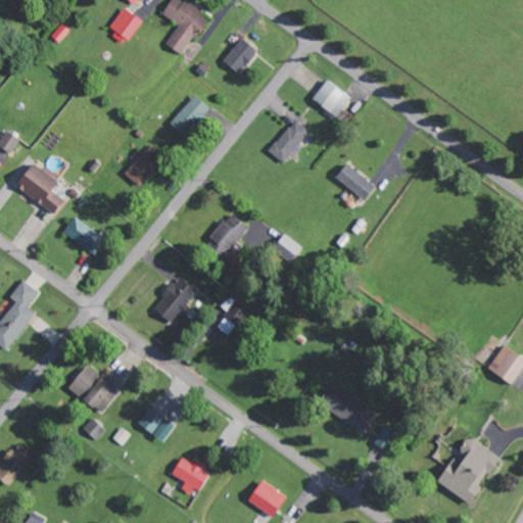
[(207,16),(183,0),(170,0),(161,14),(179,26),(165,45),(183,55),(207,16)]
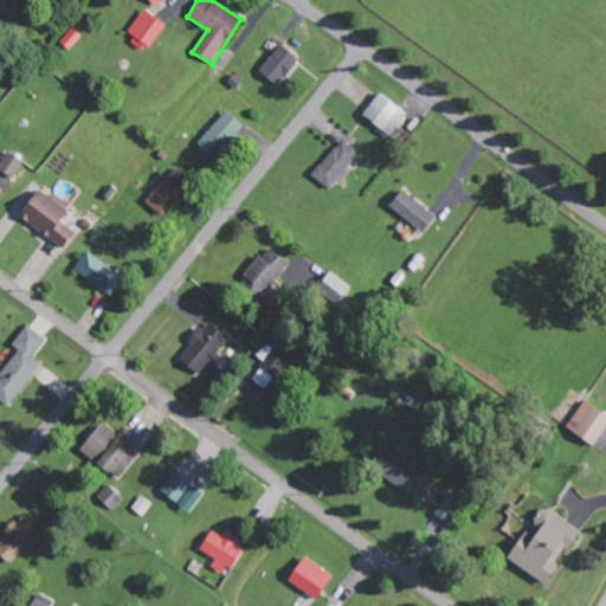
[(166,23),(142,8),(128,33),(150,47),(166,23)]
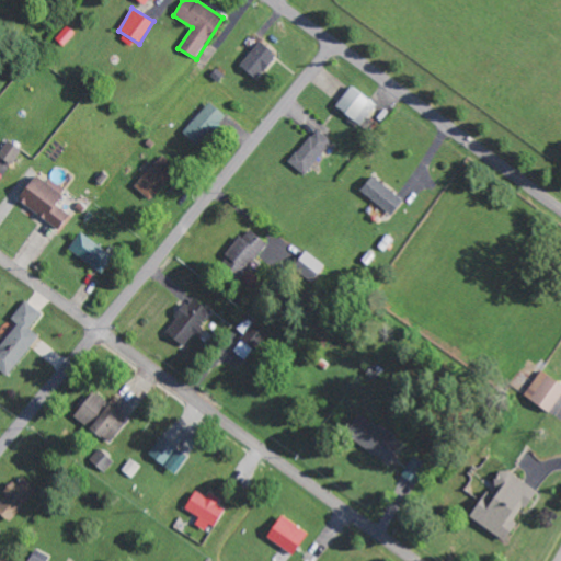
[(275,54),(259,42),(240,67),(256,79),(275,54)]
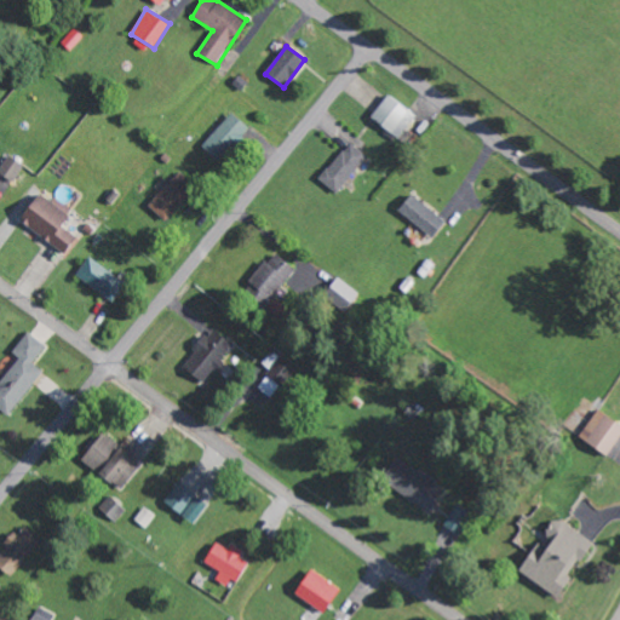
[(415,116),(388,95),(369,116),(399,138),(415,116)]
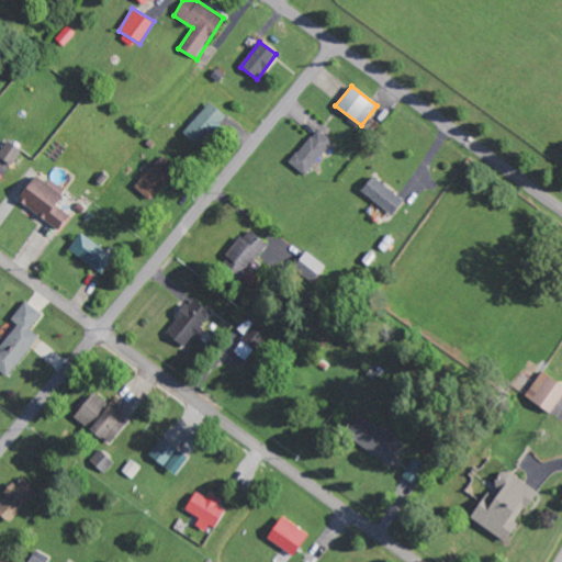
[(226,116),(210,102),(182,132),(198,146),(226,116)]
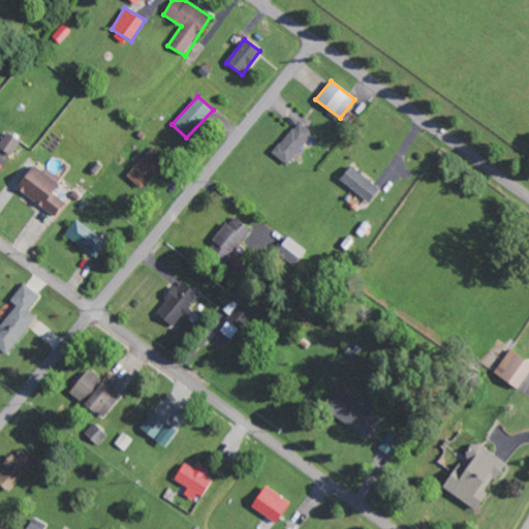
[(285,164),(313,134),(300,122),(272,152),(285,164)]
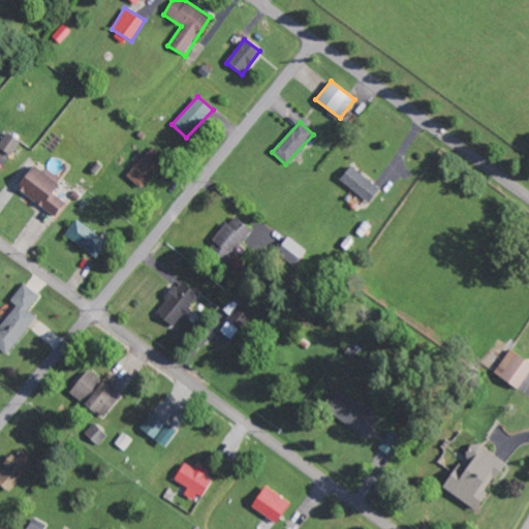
[(20,139),(7,133),(0,145),(0,148),(10,155),(20,139)]
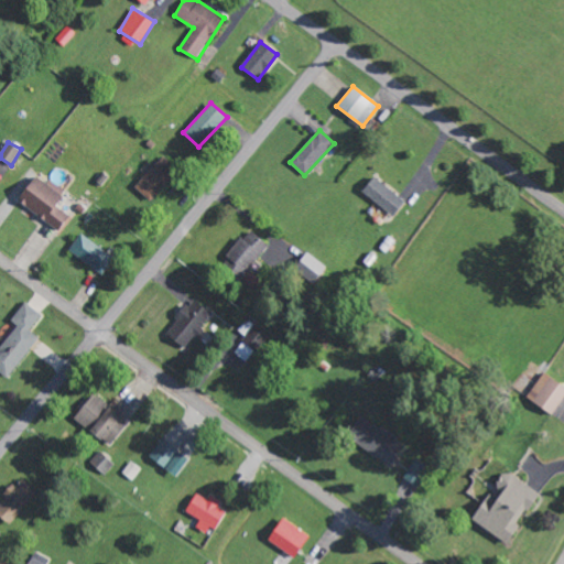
[(149,201),(177,170),(162,155),(133,186),(149,201)]
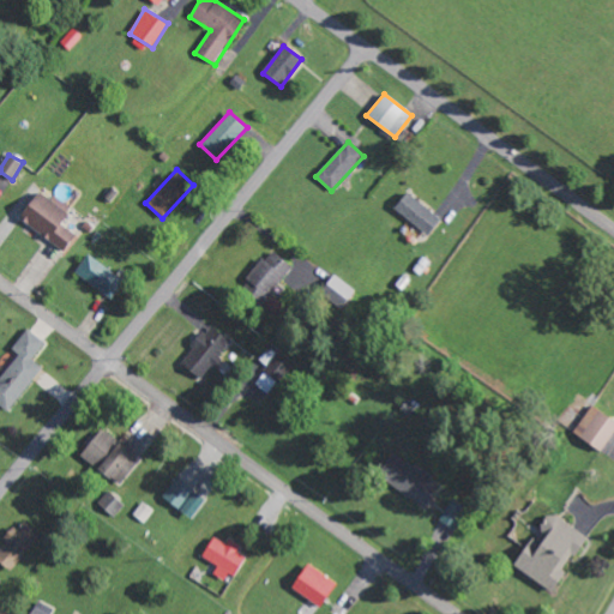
[(18,217),(64,252),(76,235),(60,223),(72,209),(53,194),(49,199),(38,191),(18,217)]
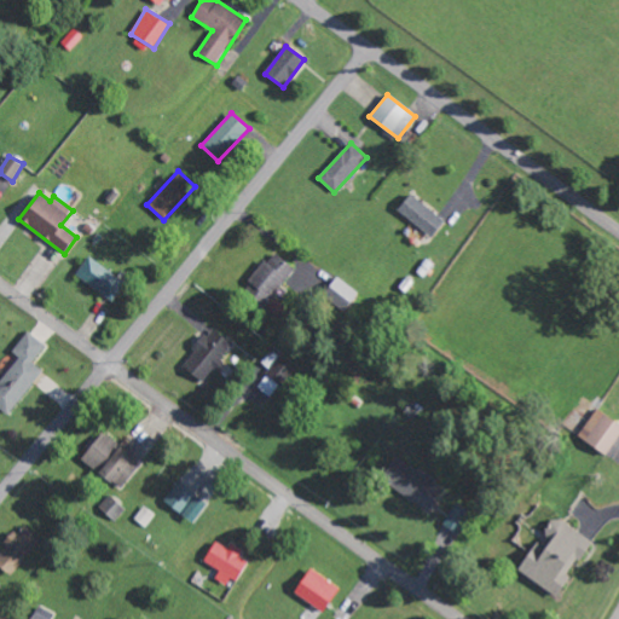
[(445,221),(411,194),(398,209),(432,237),(445,221)]
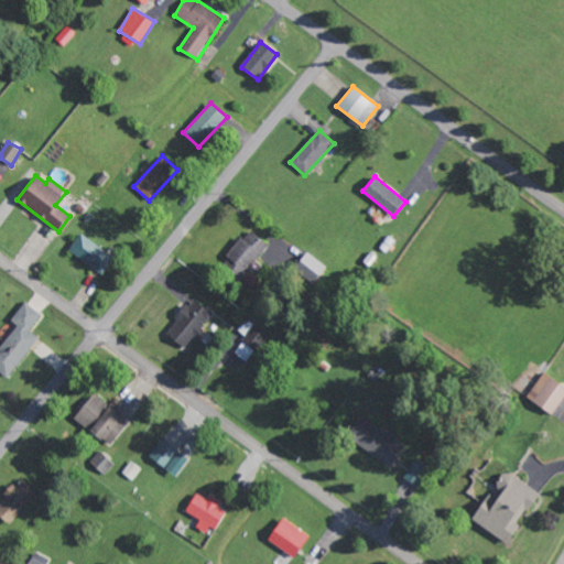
[(269,245),(249,229),(220,263),(239,279),(269,245)]
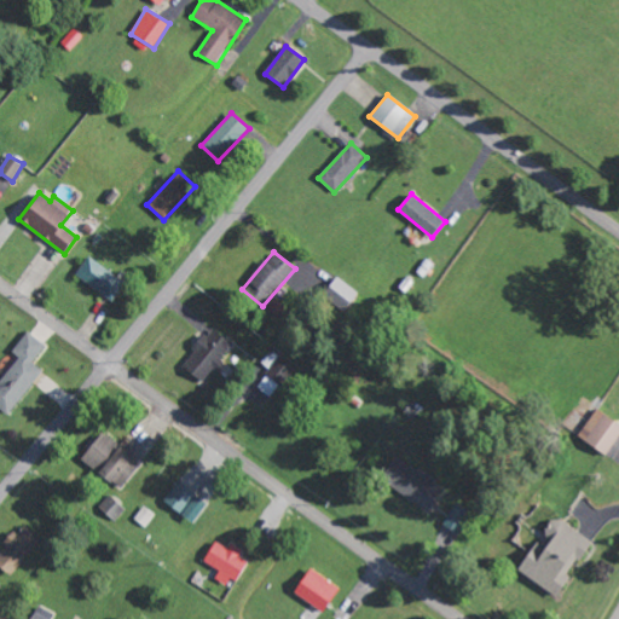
[(126,281),(87,258),(75,277),(114,300),(126,281)]
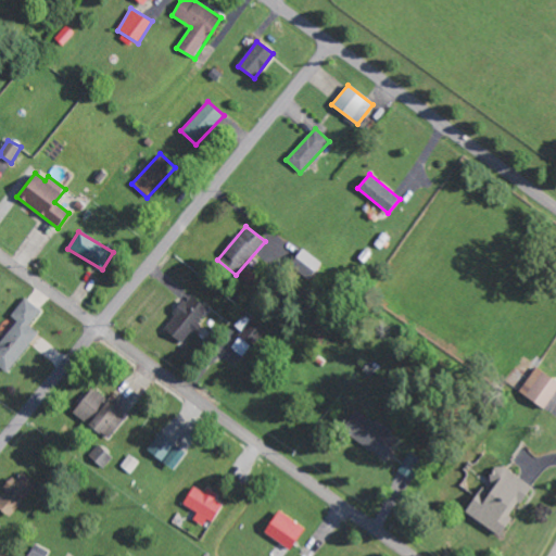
[(210,311),(190,294),(163,329),(181,344),(210,311)]
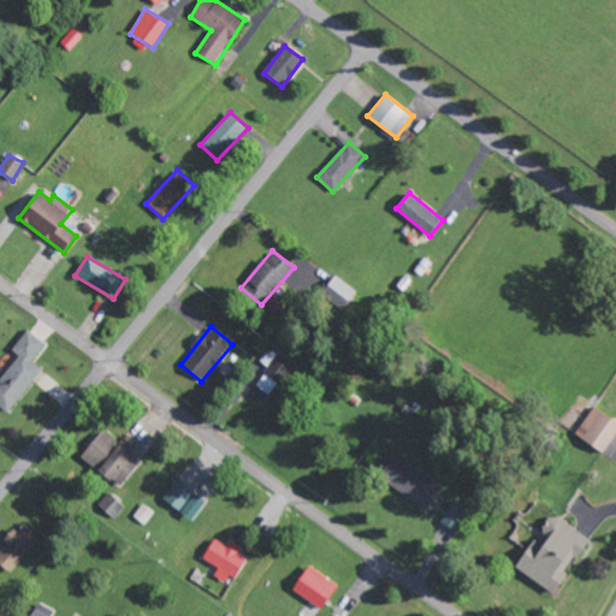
[(0,379),(0,407),(7,413),(42,368),(31,361),(45,343),(28,330),(11,350),(18,356),(0,379)]
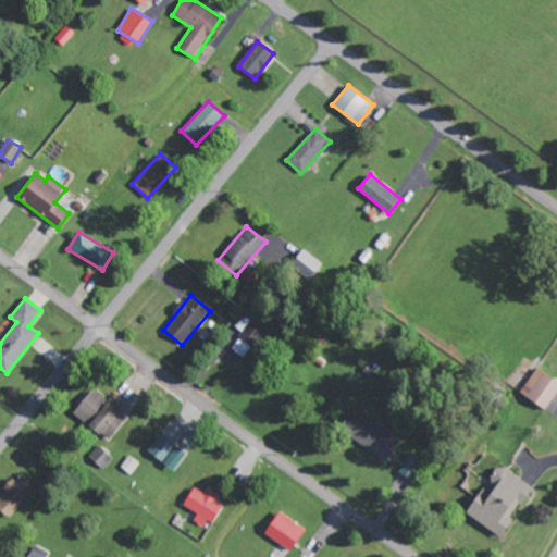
[(265,331),(254,320),(232,347),(245,357),(265,331)]
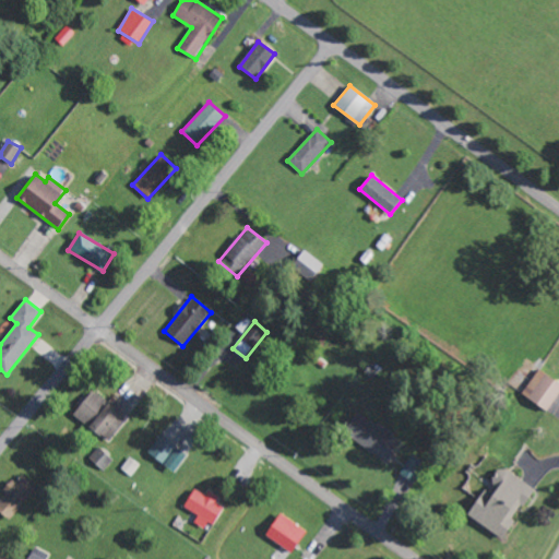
[(522,396),(549,411),(558,391),(558,382),(536,370),(522,396)]
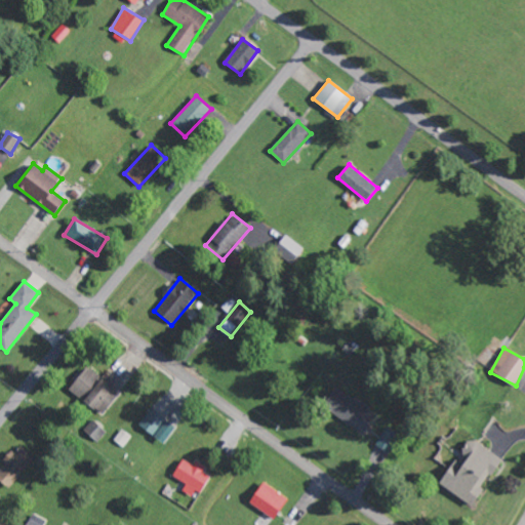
[(91,391),(83,400),(102,414),(118,394),(110,387),(113,384),(88,364),(77,379),(91,391)]
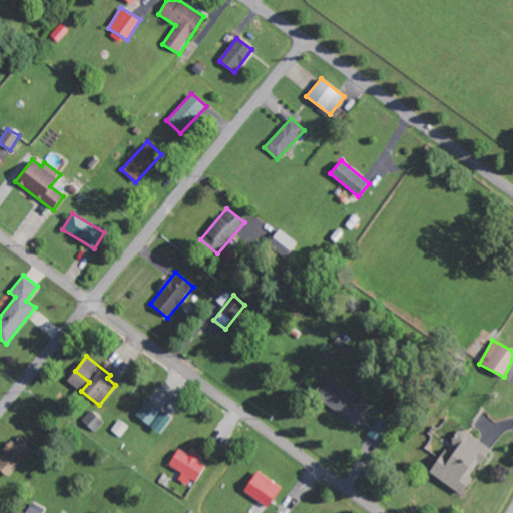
[(357,423),(367,404),(327,381),(317,400),(357,423)]
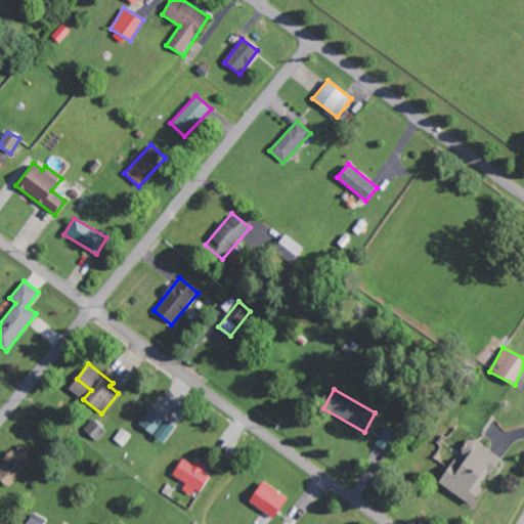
[(138,427),(164,441),(174,424),(148,409),(138,427)]
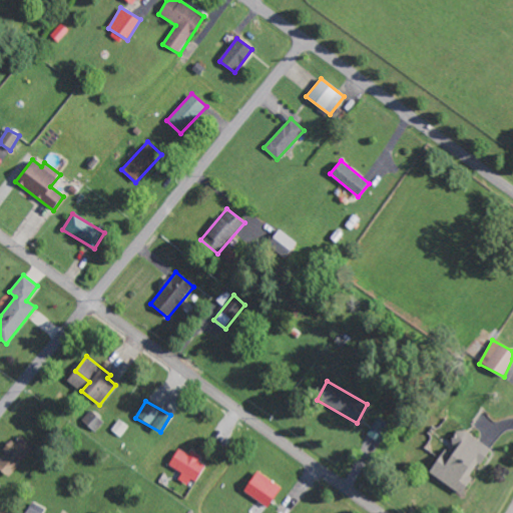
[(103,421),(90,411),(81,422),(95,432),(103,421)]
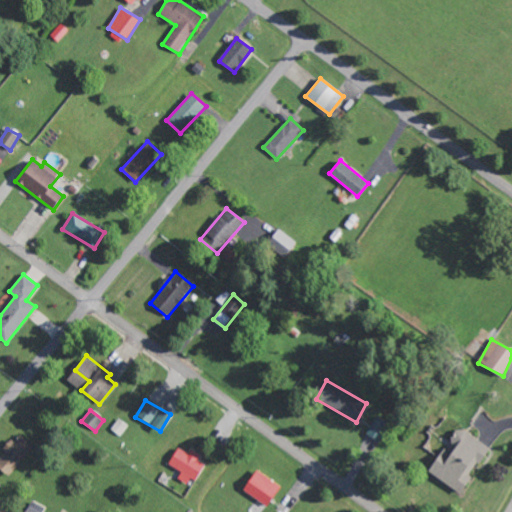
[(381,442),(390,424),(376,417),(367,435),(381,442)]
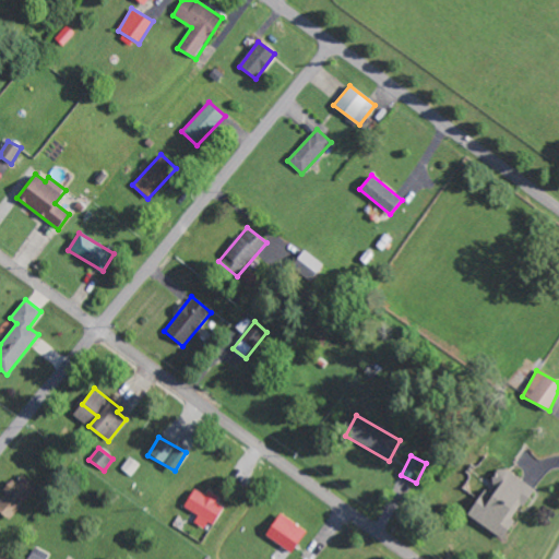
[(467,514),(501,538),(535,489),(502,467),(494,480),(499,484),(491,494),(485,489),(467,514)]
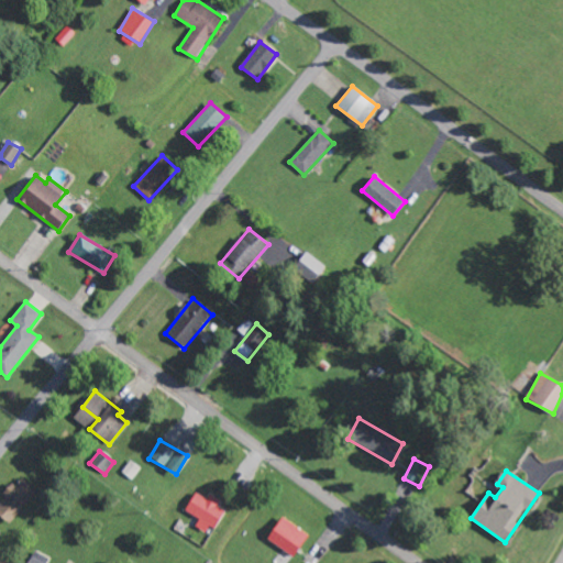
[(7,497),(0,503),(0,516),(9,523),(39,492),(21,476),(4,495),(7,497)]
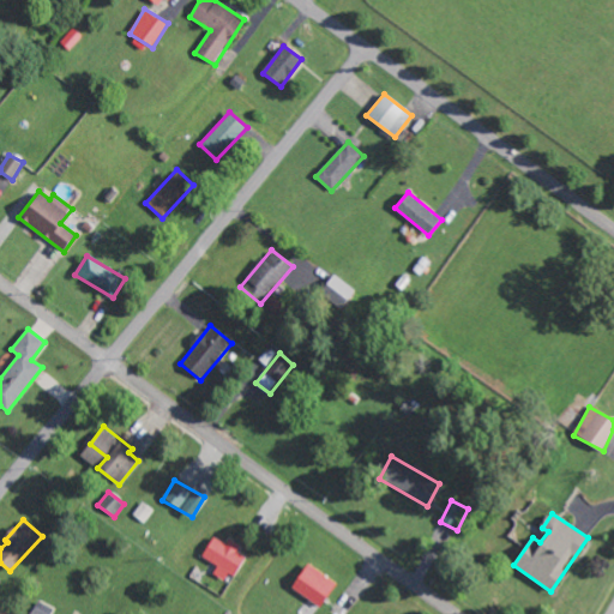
[(244,557),(238,553),(241,546),(228,539),(226,545),(212,537),(202,558),(218,566),(214,575),(230,583),(244,557)]
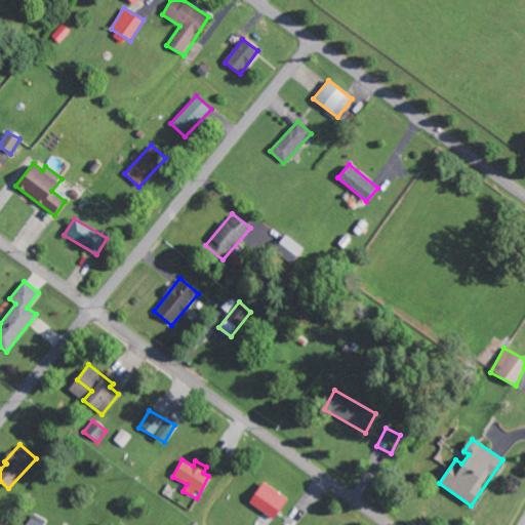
[(275,519),(288,498),(261,482),(248,503),(275,519)]
